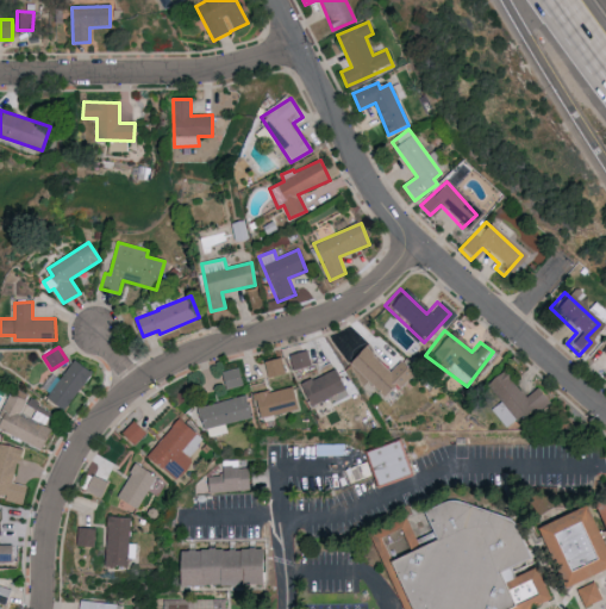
[(306,365),(301,349),(282,354),(287,370),(306,365)]
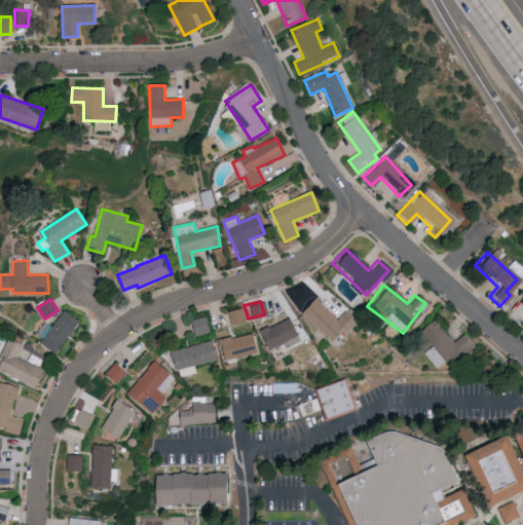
[(225,326),(241,322),(238,307),(222,311),(225,326)]
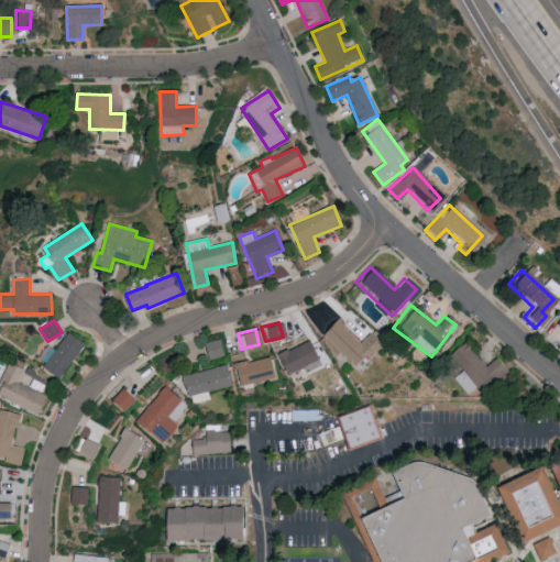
[(48,344),(37,360),(62,376),(86,342),(68,330),(56,349),(48,344)]
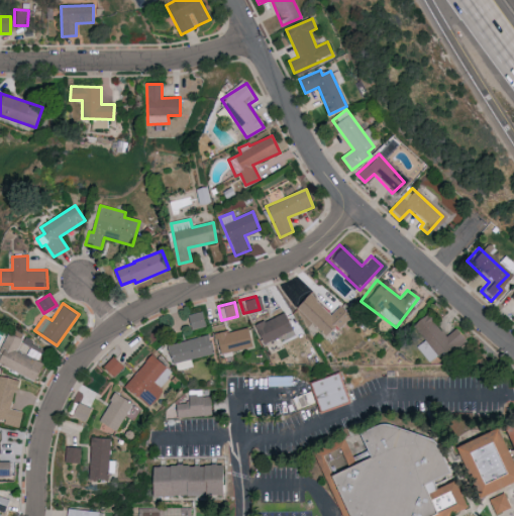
[(188,315),(193,329),(206,326),(202,311),(188,315)]
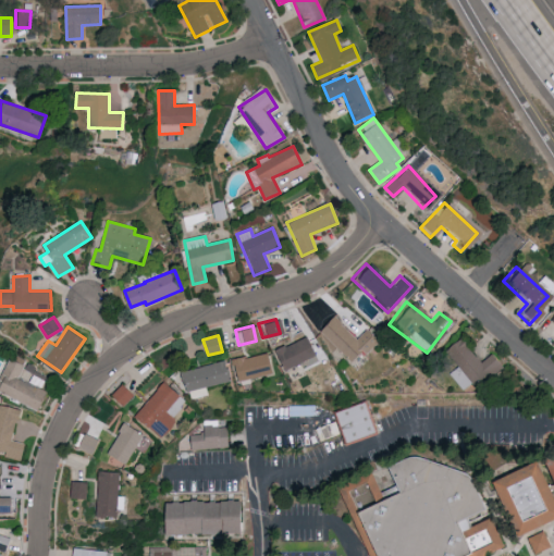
[(278,370),(308,355),(298,335),(269,350),(278,370)]
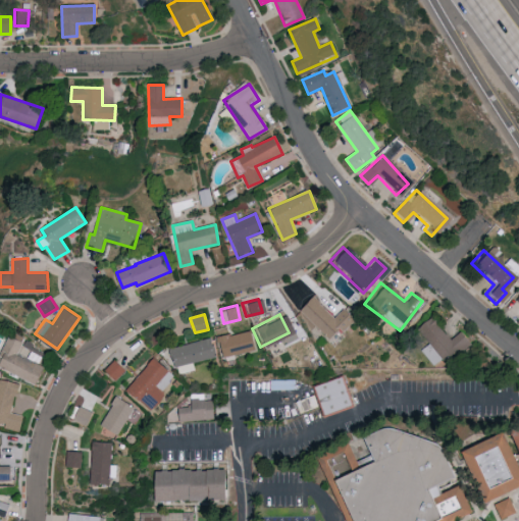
[(435,365),(463,341),(455,331),(446,340),(426,317),(408,333),(435,365)]
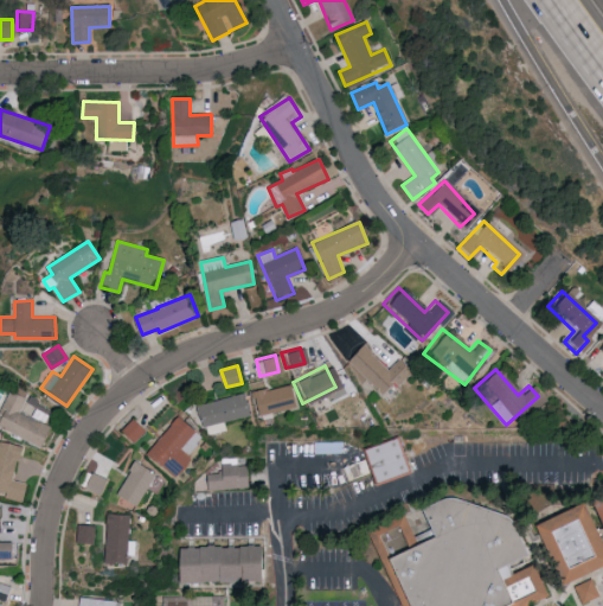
[(254,391),(261,415),(288,408),(282,384),(254,391)]
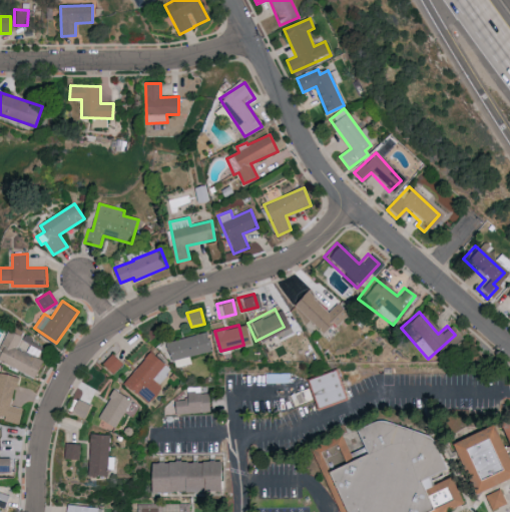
[(0,361),(37,376),(43,359),(17,349),(23,332),(9,327),(2,345),(0,344),(0,361)]
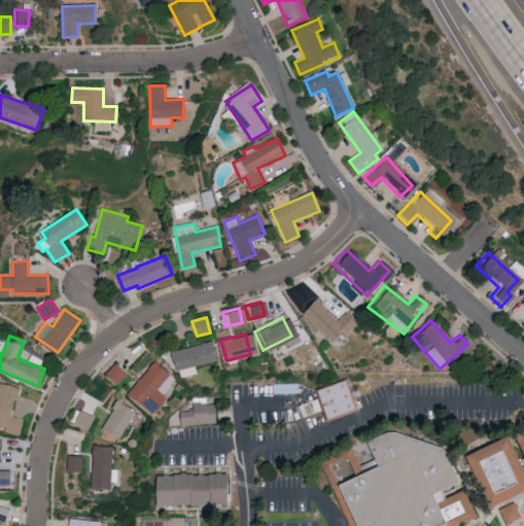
[(178,371),(219,359),(214,341),(173,351),(178,371)]
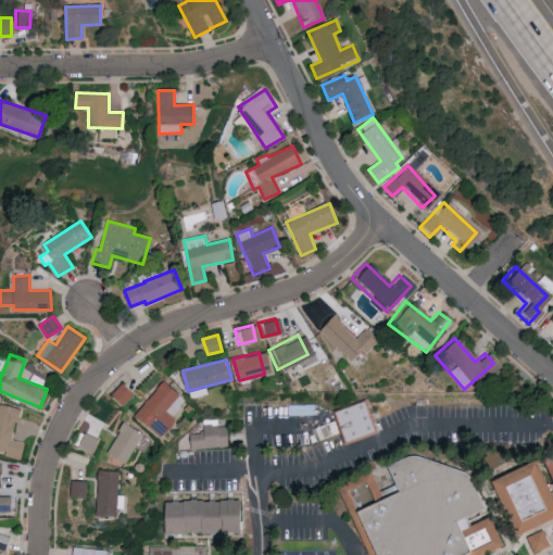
[(178,418),(176,417),(189,396),(162,380),(138,418),(167,436),(178,418)]
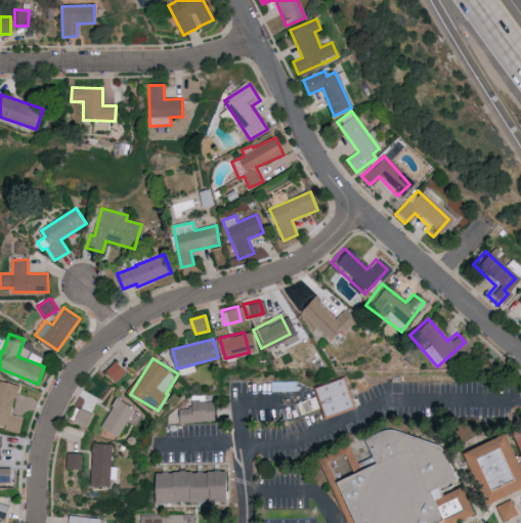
[(114,382),(125,371),(116,360),(103,372),(114,382)]
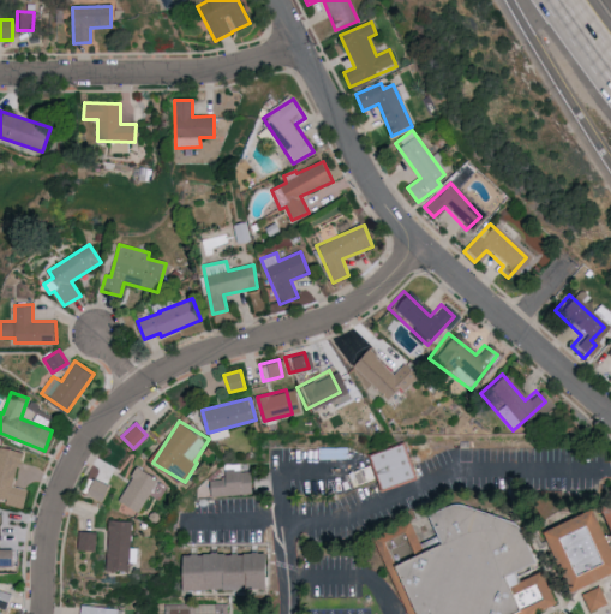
[(363,454),(373,489),(406,480),(395,443),(363,454)]
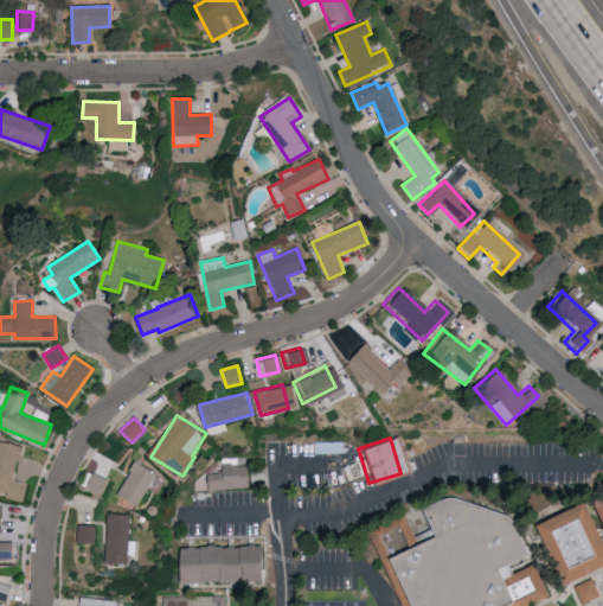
[(13,480),(21,445),(0,440),(0,490),(5,491),(4,497),(23,502),(27,483),(13,480)]
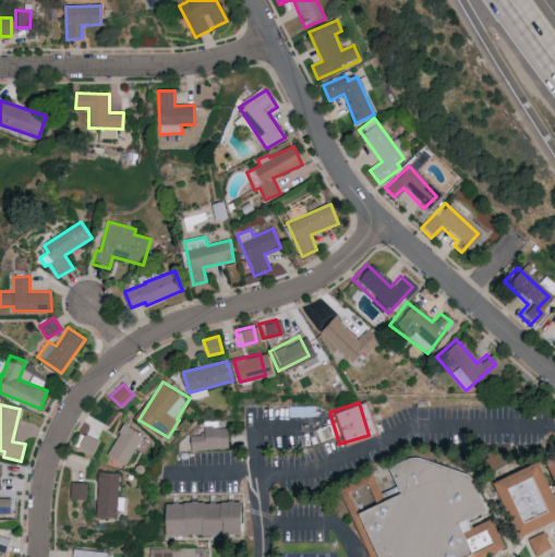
[(143,453),(152,438),(127,424),(110,453),(129,464),(136,450),(143,453)]
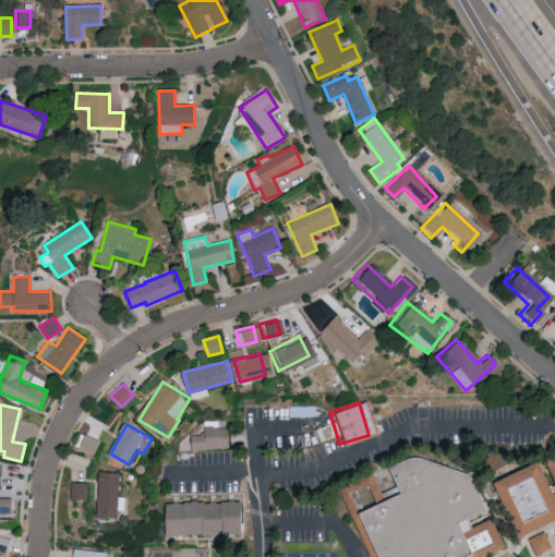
[(191,450),(230,448),(229,427),(203,428),(203,434),(191,435),(191,450)]
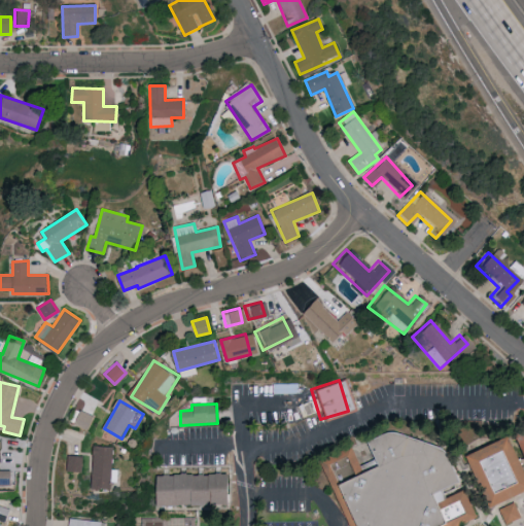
[(90,429),(93,414),(78,411),(75,425),(90,429)]
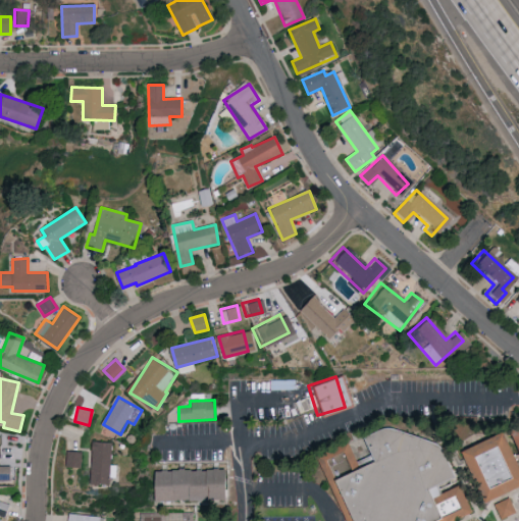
[(517,461),(518,460),(518,423),(504,429),(517,461)]
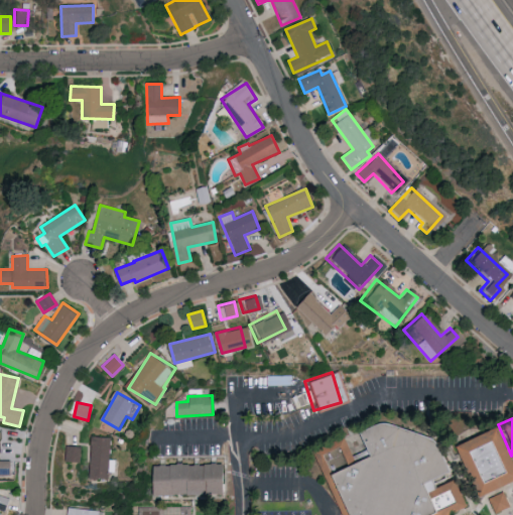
[(309,451),(332,503),(332,502),(338,514),(439,514),(459,507),(447,480),(429,488),(425,479),(440,473),(425,436),(372,422),(344,434),(352,454),(347,452),(341,437),(309,451)]
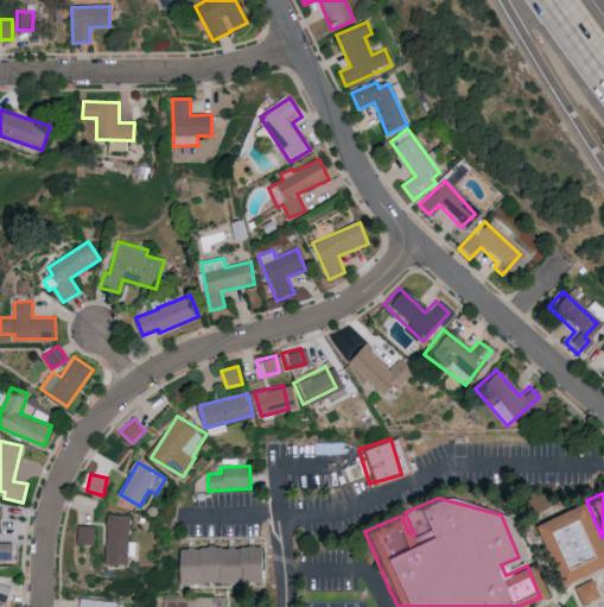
[(603,564),(580,505),(531,524),(553,585),(603,564)]
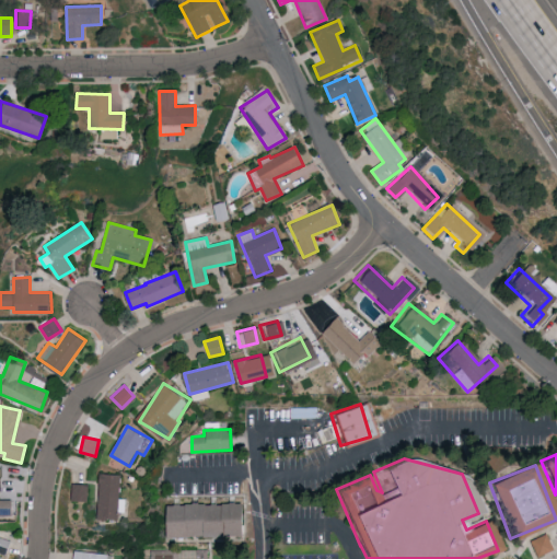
[(127,498),(122,498),(123,474),(101,474),(100,519),(127,519),(127,498)]
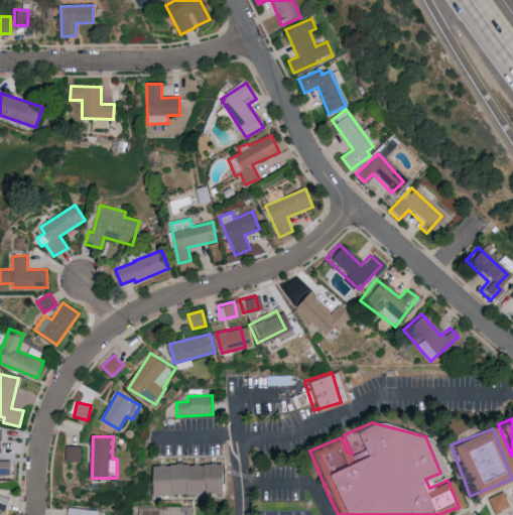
[(80,462),(80,445),(66,445),(65,461),(80,462)]
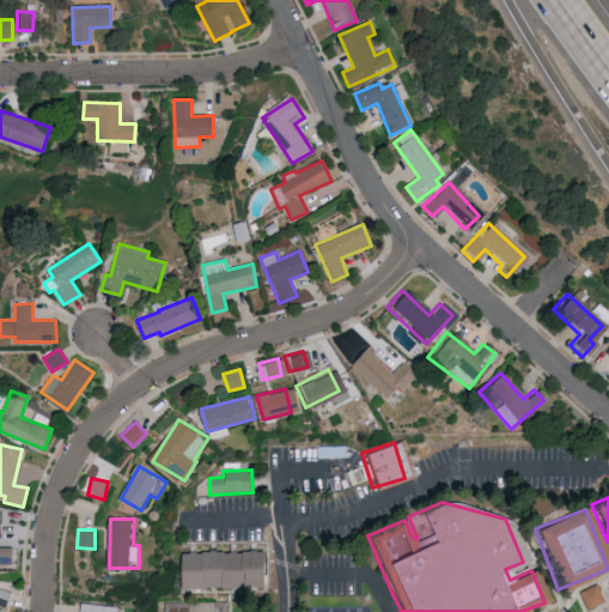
[(0,564),(16,564),(16,546),(0,546),(0,564)]
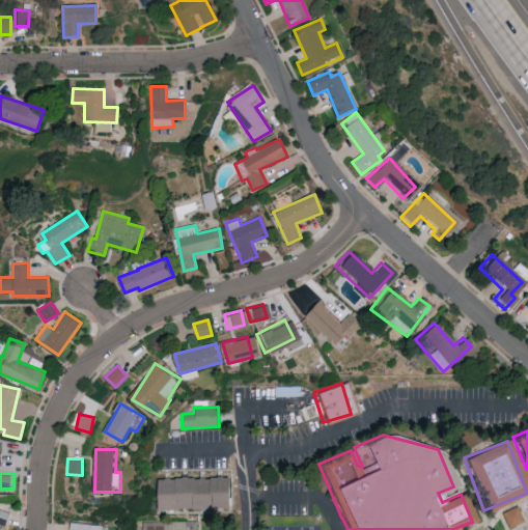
[(160,508),(232,508),(232,477),(159,477),(160,508)]
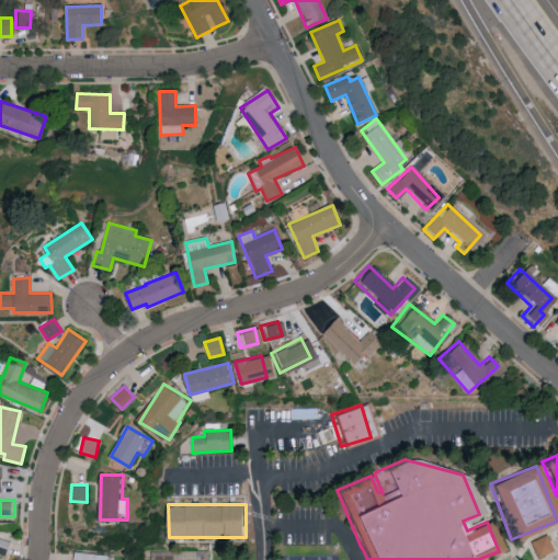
[(526,541),(532,558),(548,552),(544,536),(526,541)]
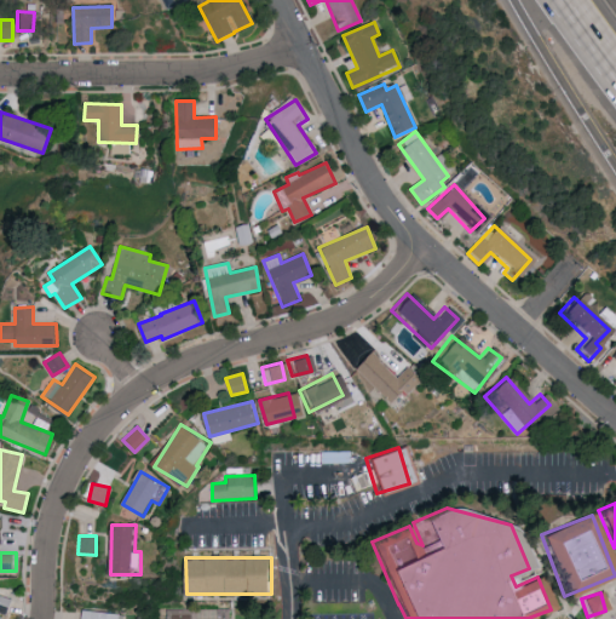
[(6,617),(11,600),(0,596),(0,618),(1,618),(3,615),(6,617)]
